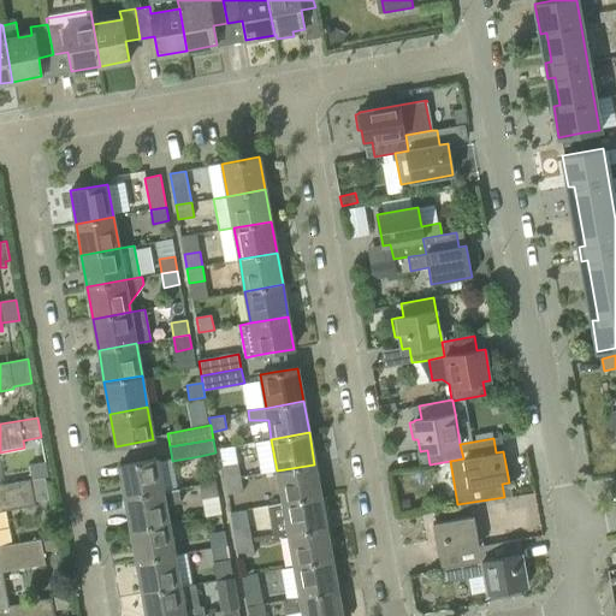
[(157,458),(143,462),(119,466),(125,498),(163,492),(157,458)]
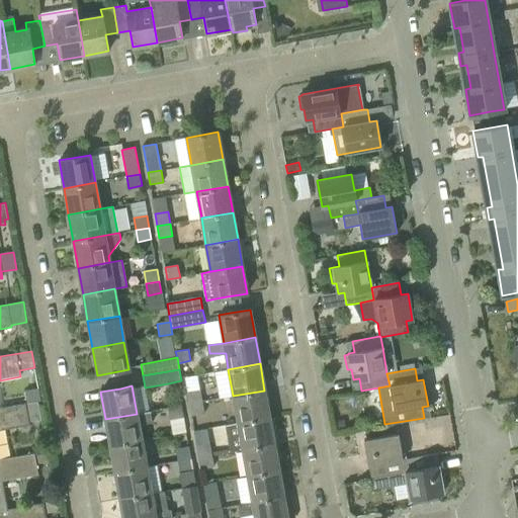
[(200,390),(187,392),(189,404),(202,402),(200,390)]
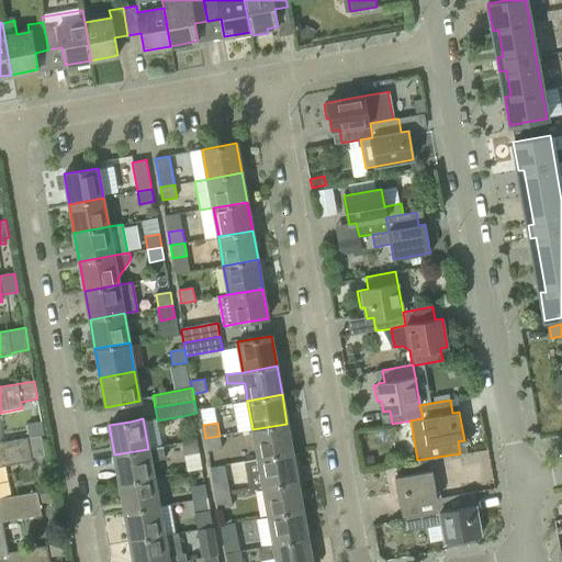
[(292,452),(287,424),(253,429),(258,459),(292,452)]
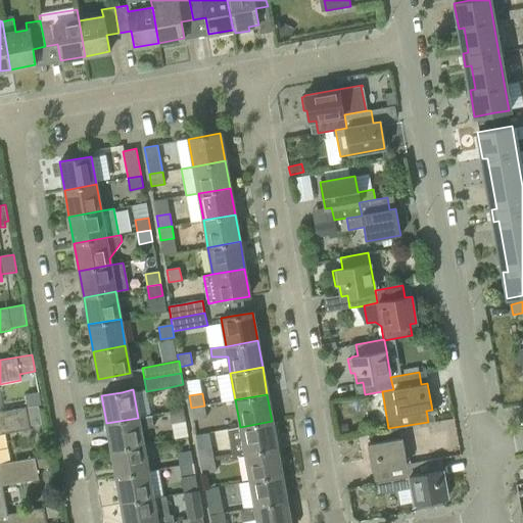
[(0,434),(30,429),(29,426),(41,423),(38,406),(26,408),(0,412),(0,434)]
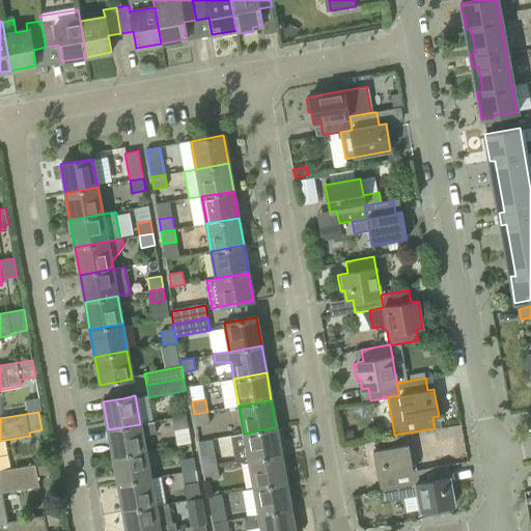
[(210,423),(207,412),(194,414),(196,426),(210,423)]
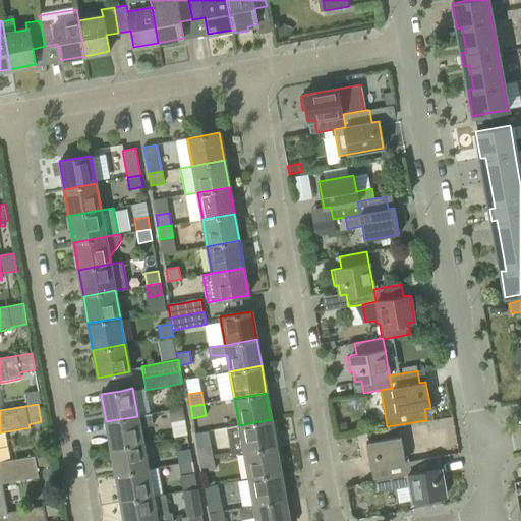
[(182,407),(169,410),(171,421),(184,419),(182,407)]
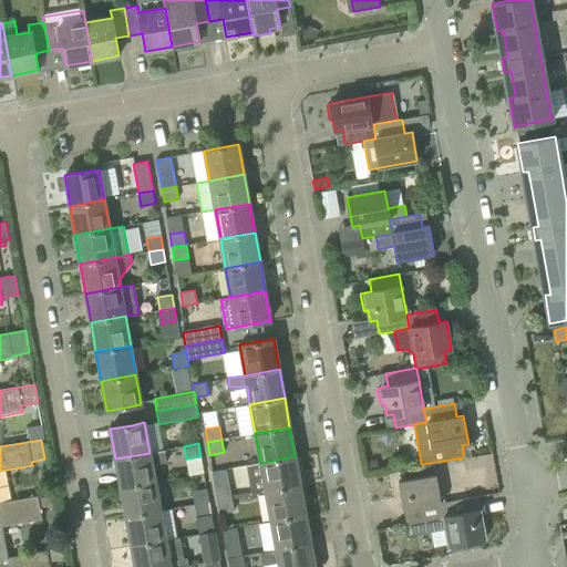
[(155,482),(152,464),(166,462),(164,450),(150,453),(115,459),(121,488),(155,482)]
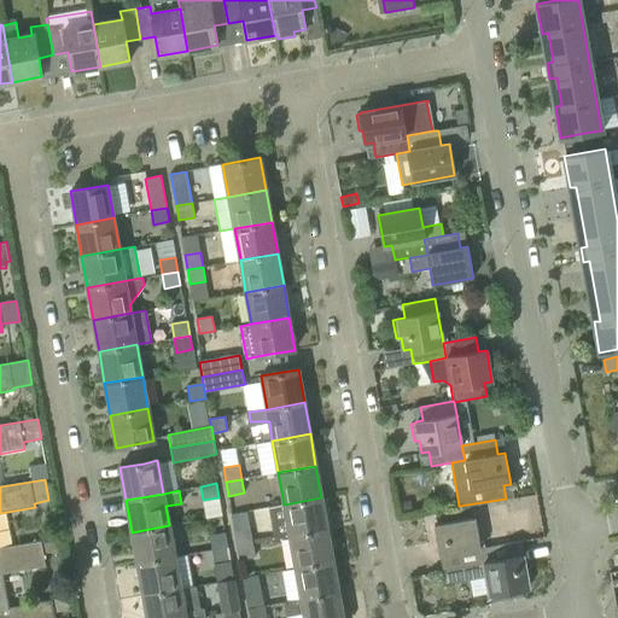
[(327,529),(321,497),(284,505),(268,507),(274,538),(290,536),(327,529)]
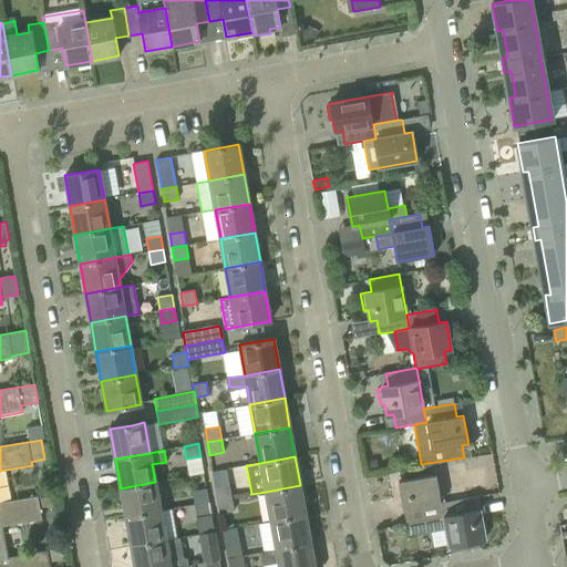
[(410,509),(413,523),(443,517),(441,503),(435,475),(398,482),(403,511),(410,509)]
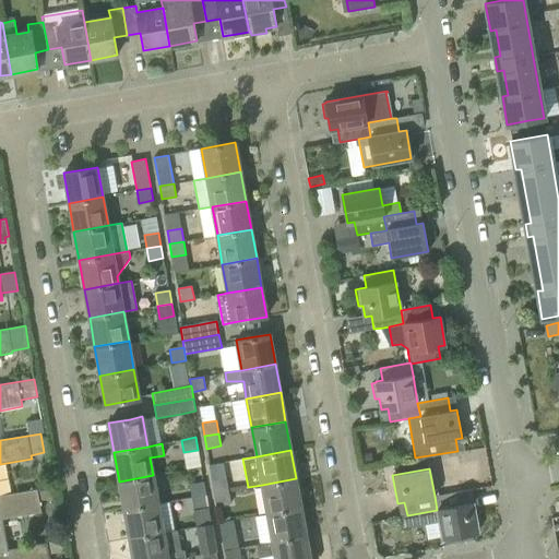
[(158,503),(153,475),(119,482),(123,510),(158,503)]
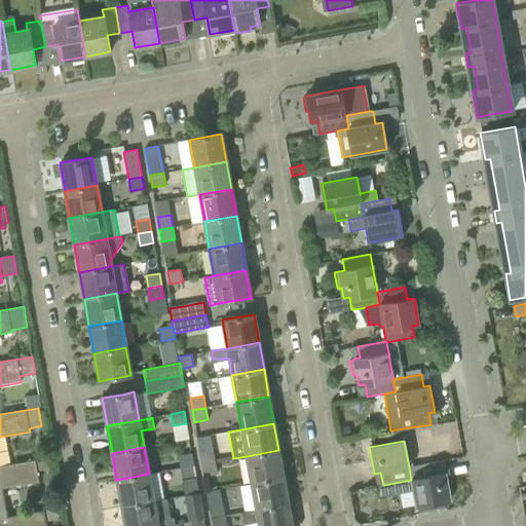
[(213,449),(199,451),(201,464),(215,462),(213,449)]
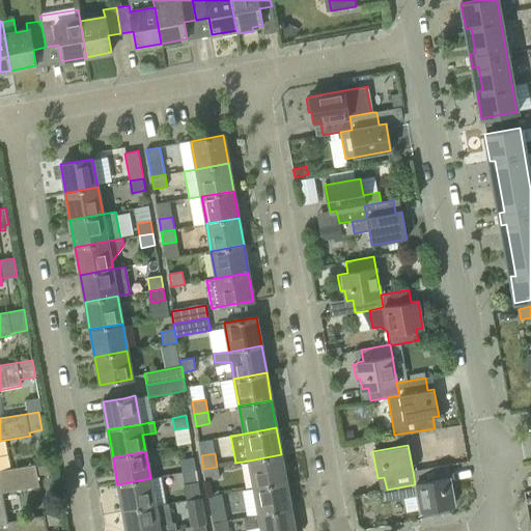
[(286,482),(281,454),(249,460),(253,487),(286,482)]
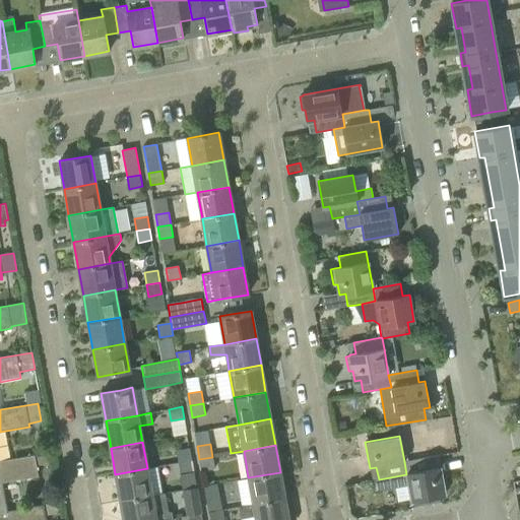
[(189,448),(176,450),(178,463),(191,460),(189,448)]
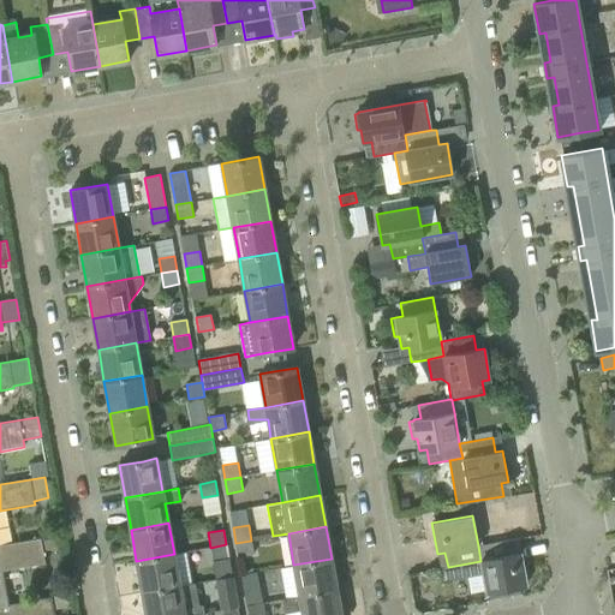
[(0,605),(9,604),(7,597),(3,572),(46,565),(42,550),(60,547),(59,535),(41,538),(0,544),(0,605)]
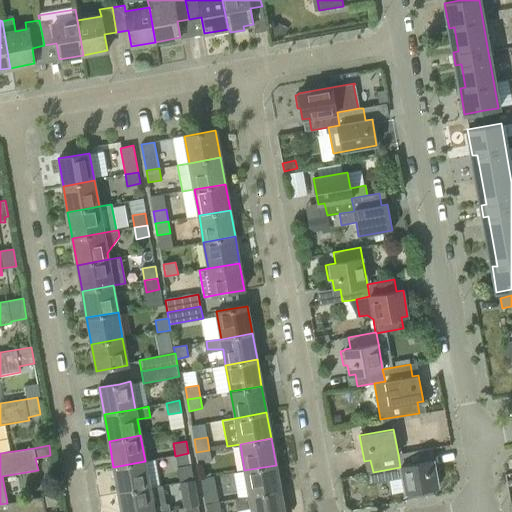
[(373,472),(366,473),(368,484),(389,480),(402,478),(405,493),(405,492),(406,492),(433,488),(438,486),(437,481),(433,461),(427,462),(425,449),(398,454),(400,467),(373,472)]
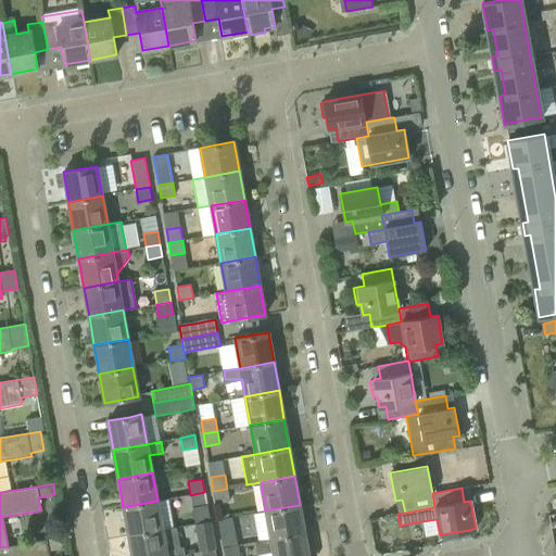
[(229,500),(227,489),(213,491),(215,503),(229,500)]
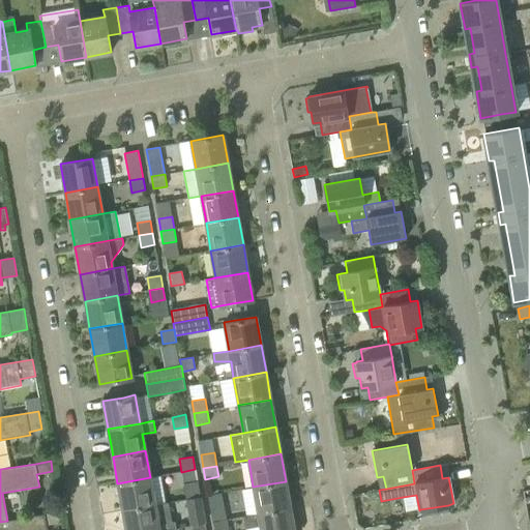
[(154,505),(150,477),(117,483),(122,510),(154,505)]
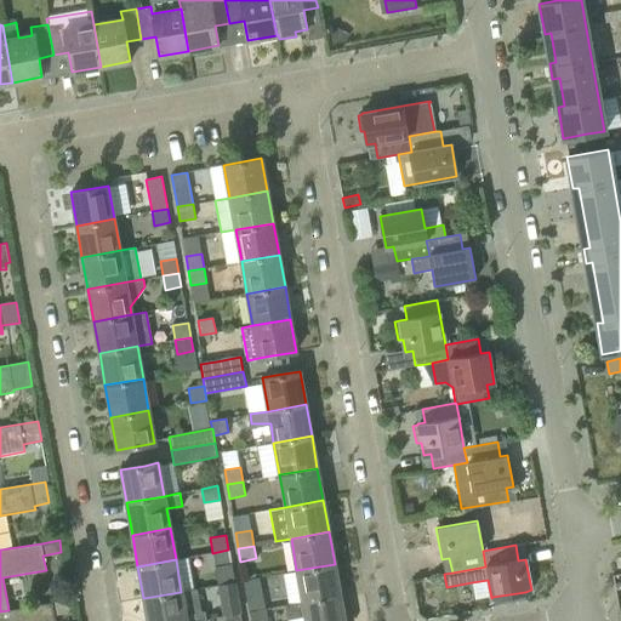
[(297,570),(281,574),(288,605),(340,596),(335,564),(297,570)]
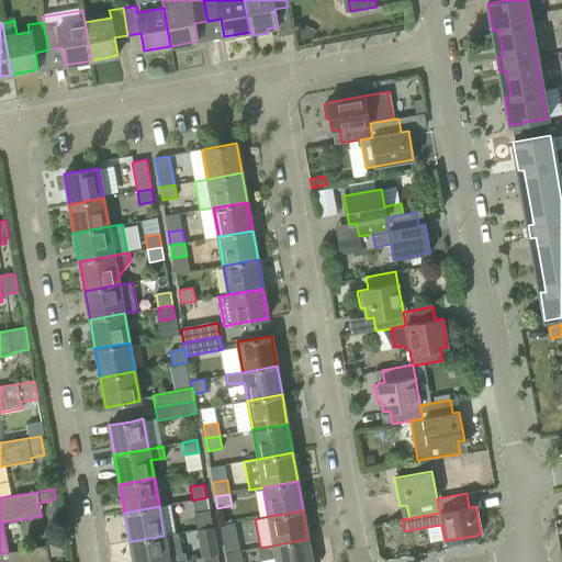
[(195,514),(198,531),(212,529),(210,512),(195,514)]
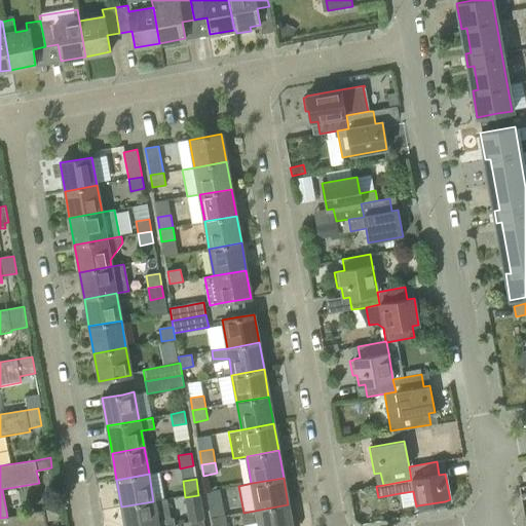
[(185,497),(188,511),(190,523),(203,520),(198,495),(185,497)]
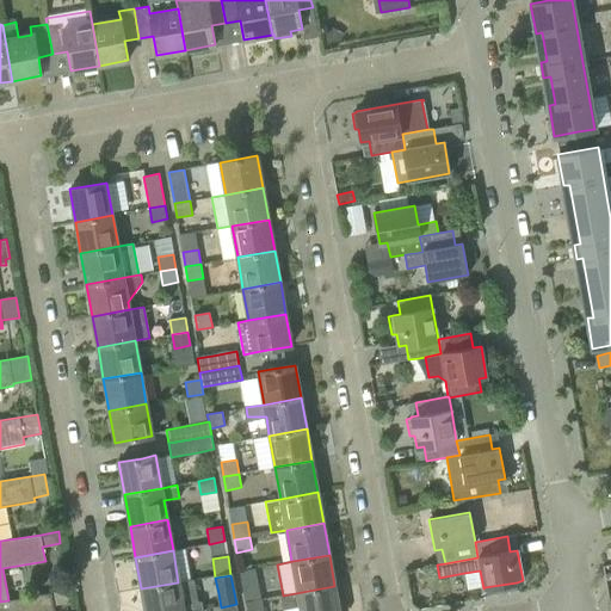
[(202,602),(181,599),(178,582),(141,588),(144,610),(197,610),(203,610),(202,602)]
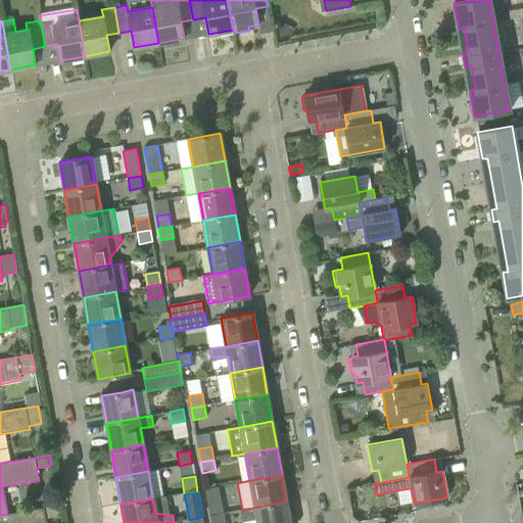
[(224,513),(223,508),(222,501),(208,504),(210,516),(224,513)]
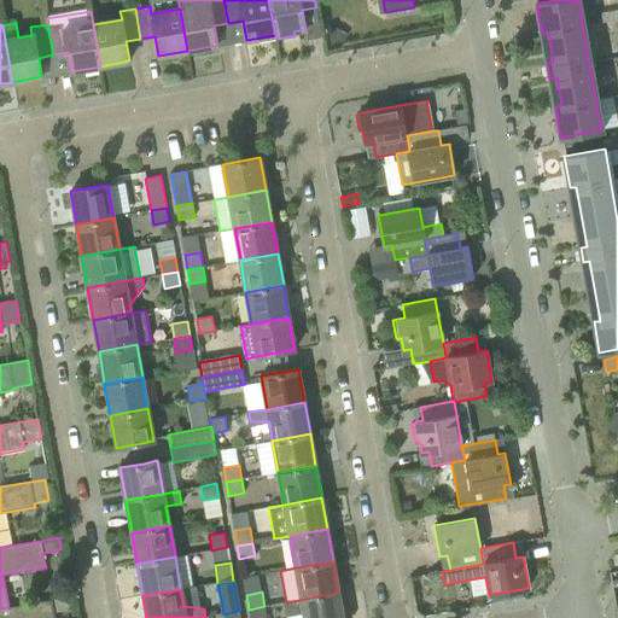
[(343,607),(342,607),(338,593),(286,602),(285,602),(287,616),(303,613),(304,617),(347,617),(345,608),(343,607)]
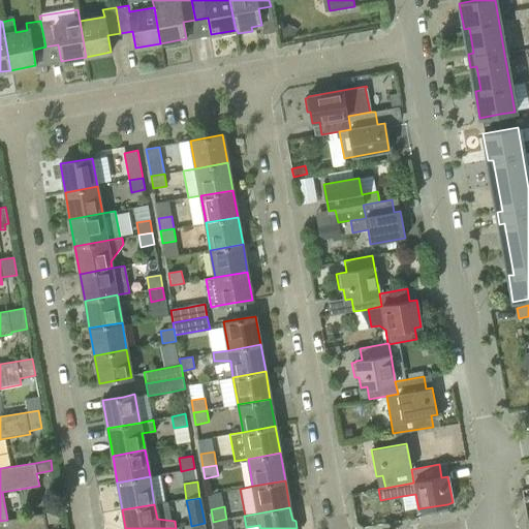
[(61,522),(60,514),(59,510),(7,520),(0,521),(0,528),(47,528),(45,525),(61,522)]
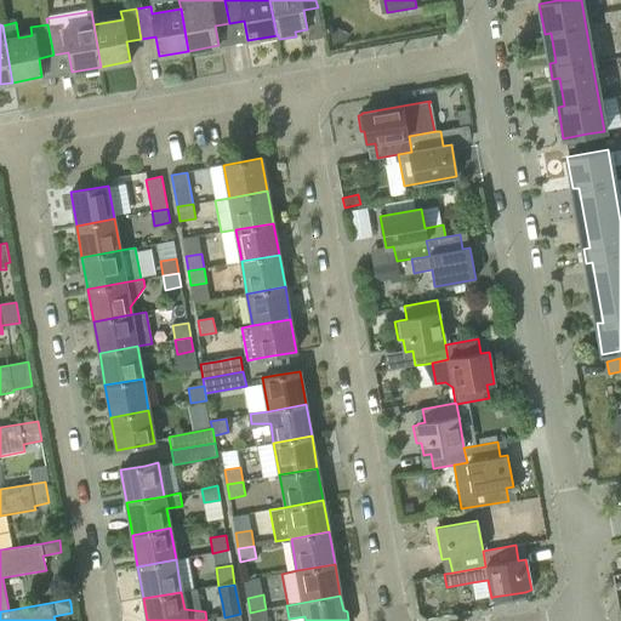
[(267,620),(267,617),(266,609),(250,613),(251,620),(267,620)]
